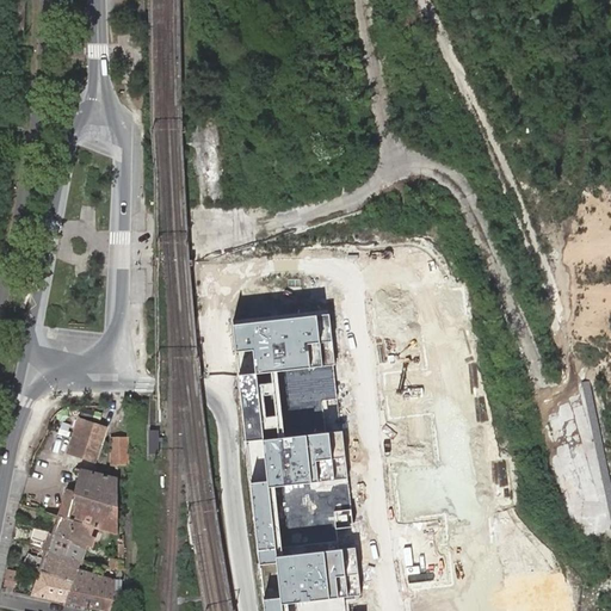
[(284,610),(284,603),(364,597),(356,548),(276,556),(271,489),(349,477),(345,431),(266,440),(258,375),(337,365),(332,313),(236,326),(248,442),(266,610),(284,610)]
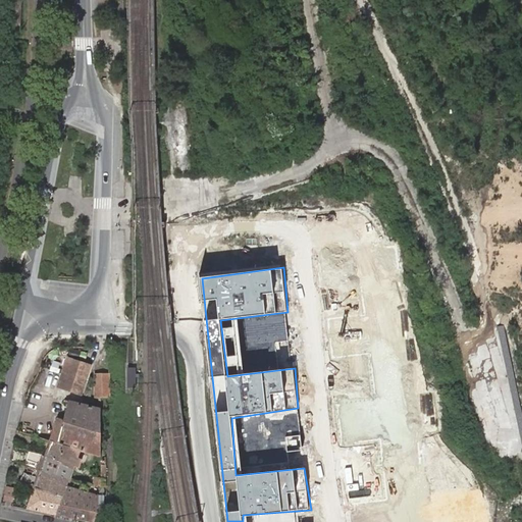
[(68,359),(59,387),(81,395),(90,367),(68,359)]
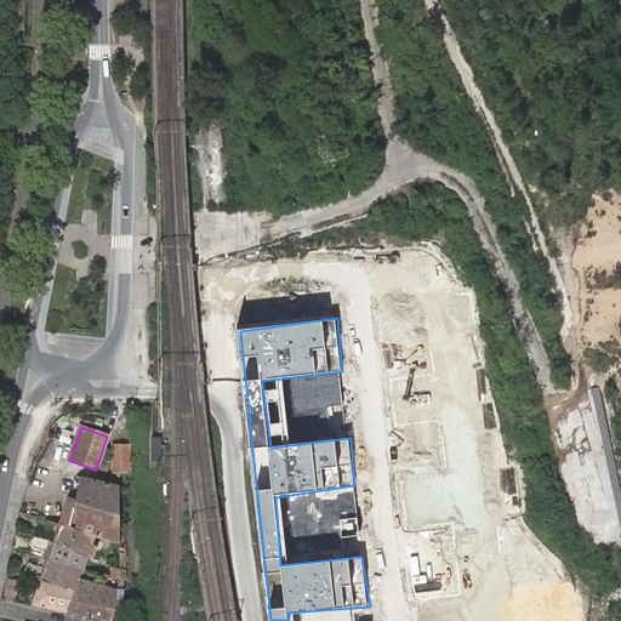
[(152,438),(153,462),(163,462),(163,437),(152,438)]
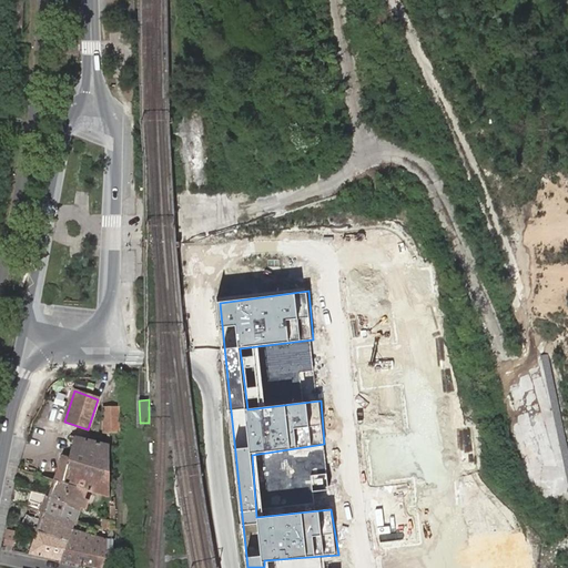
[(118,407),(103,408),(104,434),(119,434),(118,407)]
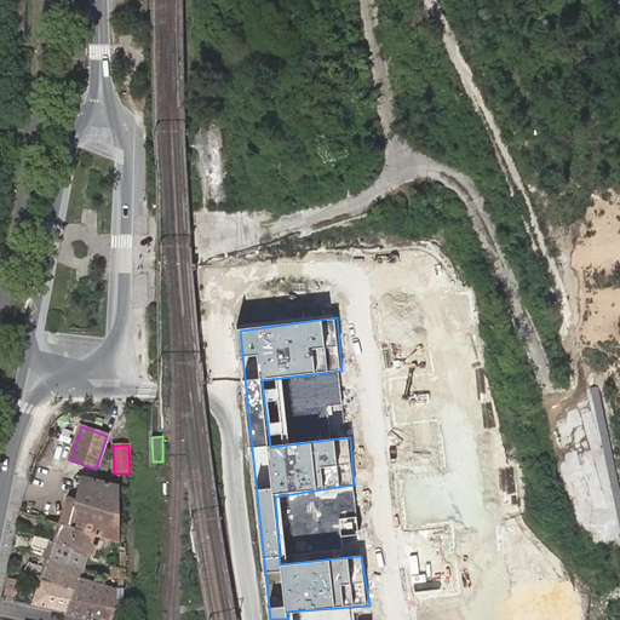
[(62,524),(95,533),(120,541),(120,486),(84,476),(75,499),(69,498),(63,521),(62,524)]
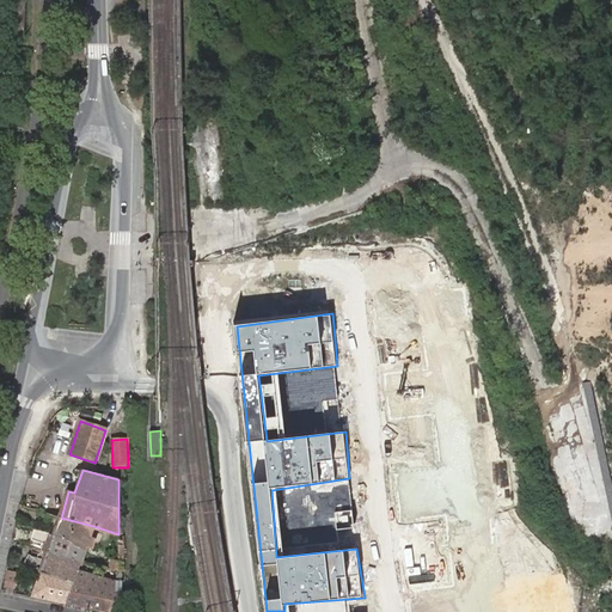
[(91,537),(91,536),(93,526),(61,518),(59,516),(53,536),(86,549),(90,549),(93,550),(97,539),(91,537)]
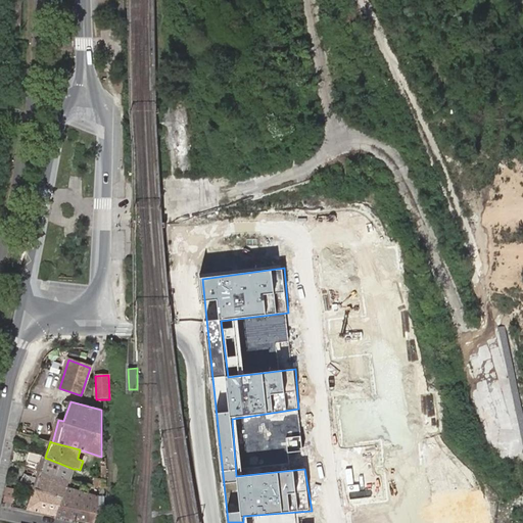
[(68,483),(70,478),(74,469),(45,458),(31,453),(28,461),(42,466),(40,473),(68,483)]
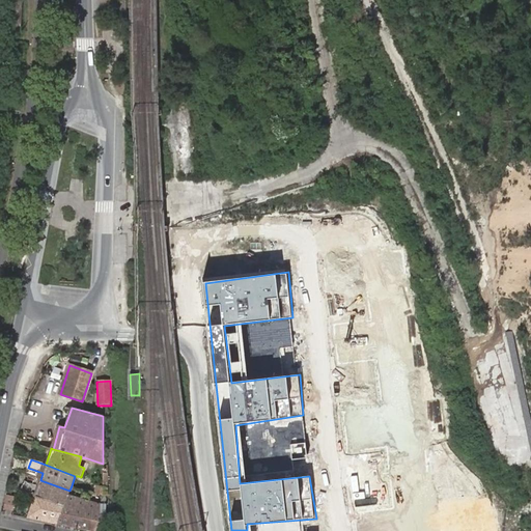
[(94,485),(94,493),(102,495),(106,496),(107,487),(108,474),(103,474),(102,486),(94,485)]
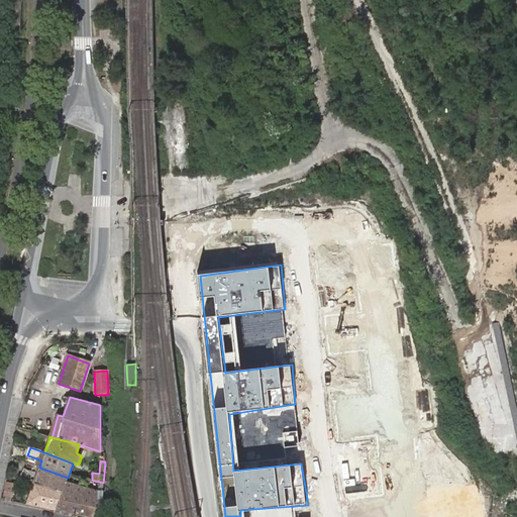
[(20,478),(33,483),(62,493),(67,482),(68,478),(39,468),(36,474),(23,470),(20,478)]
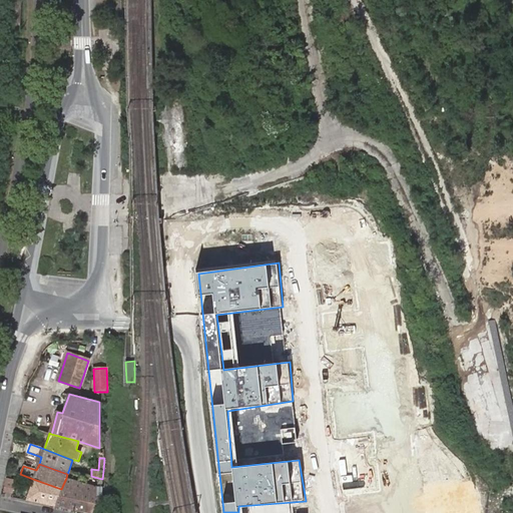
[(98,484),(98,478),(91,476),(69,469),(67,474),(66,478),(88,484),(89,481),(98,484)]
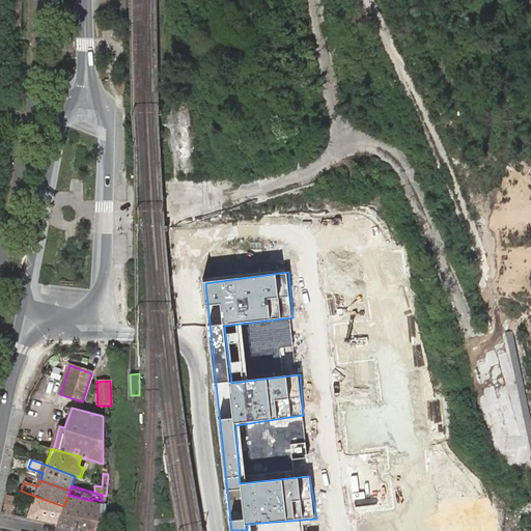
[(16,497),(6,495),(3,508),(12,510),(16,497)]
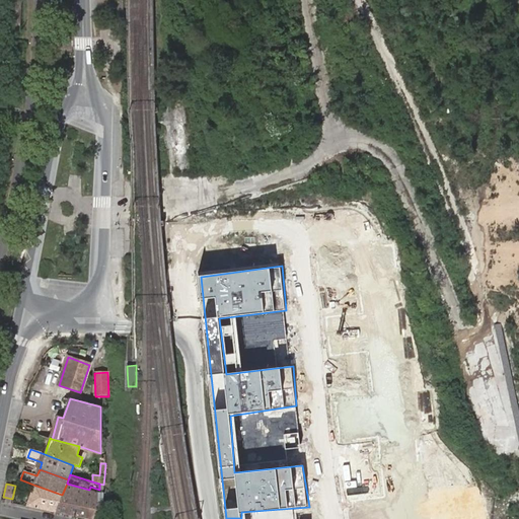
[(84,518),(86,518),(97,518),(99,493),(89,490),(67,484),(62,495),(56,512),(84,518)]
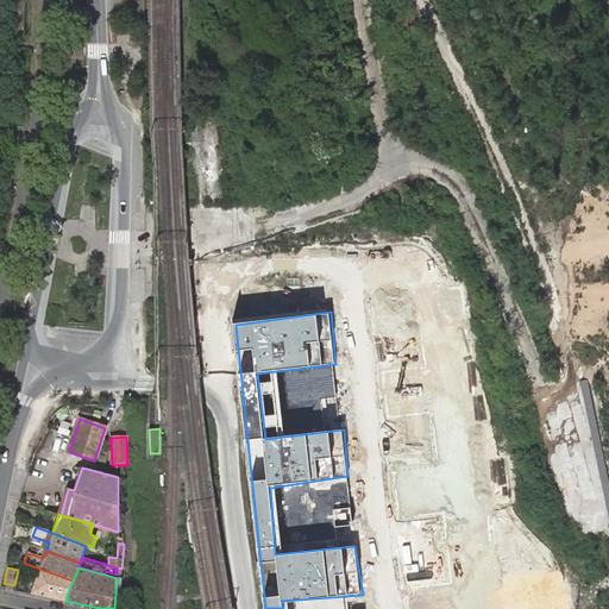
[(31,594),(66,601),(73,581),(39,569),(31,594)]
